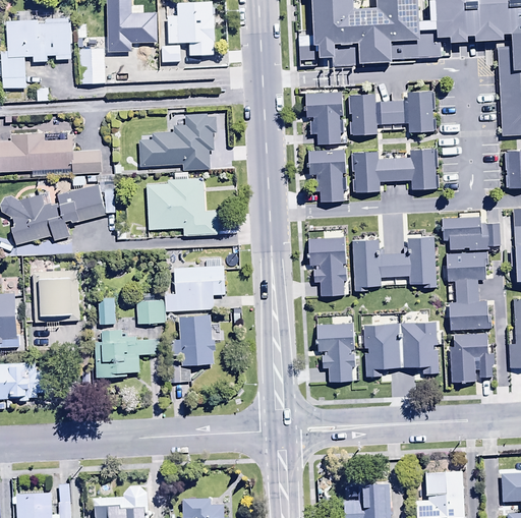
[(116,21),(103,22),(104,49),(111,48),(111,56),(117,56),(116,47),(128,46),(128,49),(139,49),(140,73),(165,72),(162,0),(126,0),(126,7),(115,8),(116,21)]
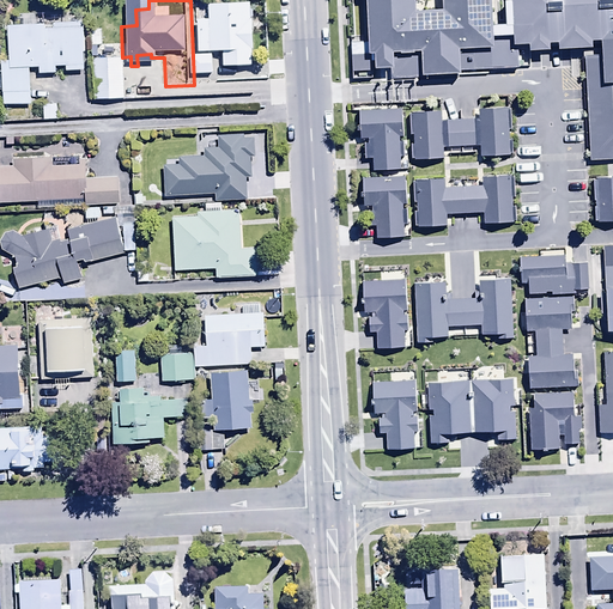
[(519,66),(517,46),(583,42),(589,156),(612,154),(612,0),(513,0),(514,23),(496,23),(493,0),(368,0),(371,49),(375,49),(376,64),(390,64),(392,73),(519,66)]
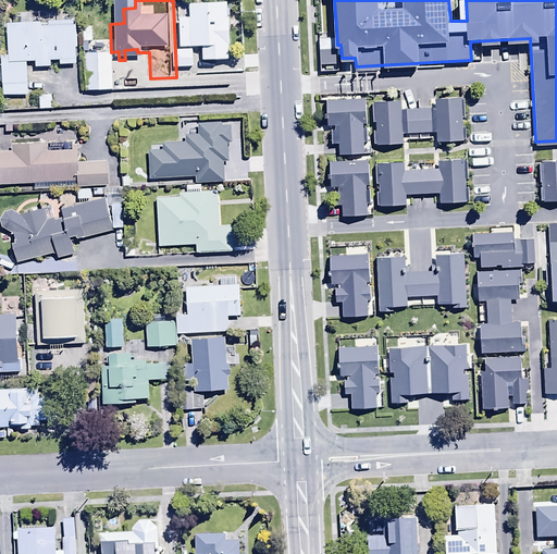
[(19,22),(5,23),(7,54),(1,54),(2,95),(27,95),(26,61),(36,61),(36,65),(51,64),(51,59),(61,59),(61,63),(76,63),(75,20),(62,20),(62,12),(19,13),(19,22)]
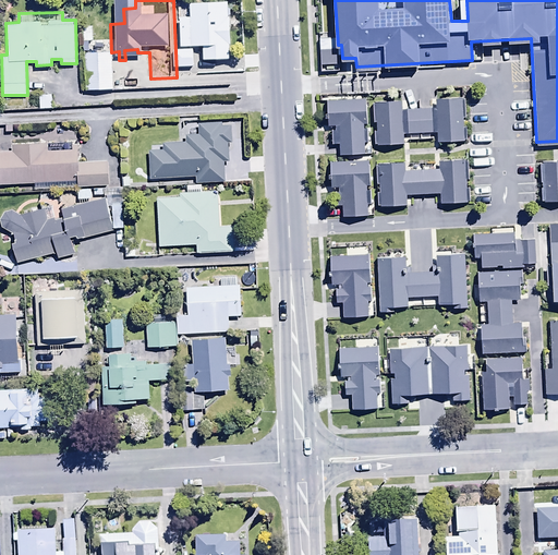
[(111,52),(83,52),(84,89),(112,88),(111,52)]
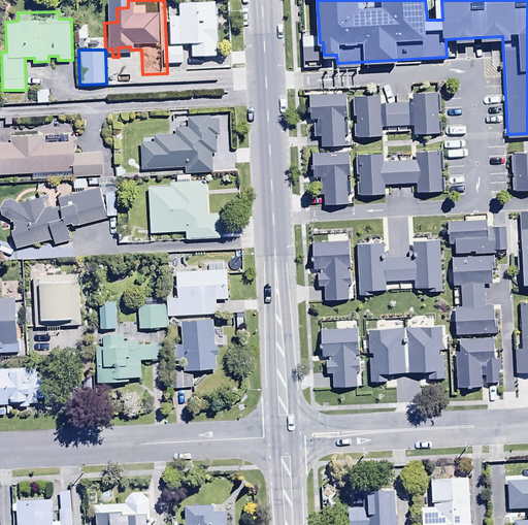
[(50,88),(36,88),(37,102),(50,102),(50,88)]
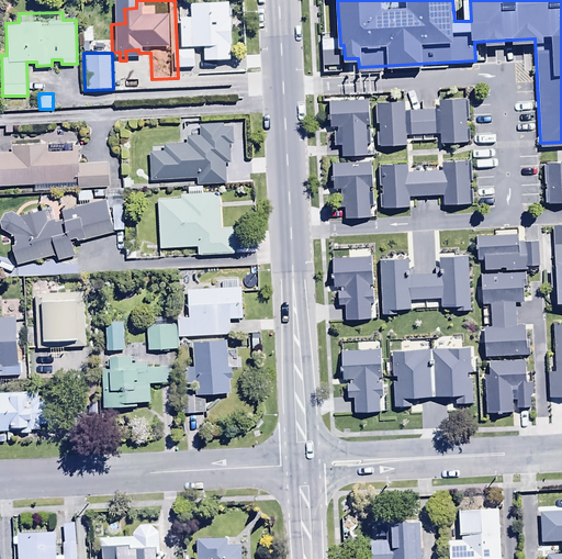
[(404,103),(374,103),(375,146),(406,146),(406,134),(439,134),(439,144),(468,144),(468,100),(437,100),(437,111),(404,111),(404,103)]
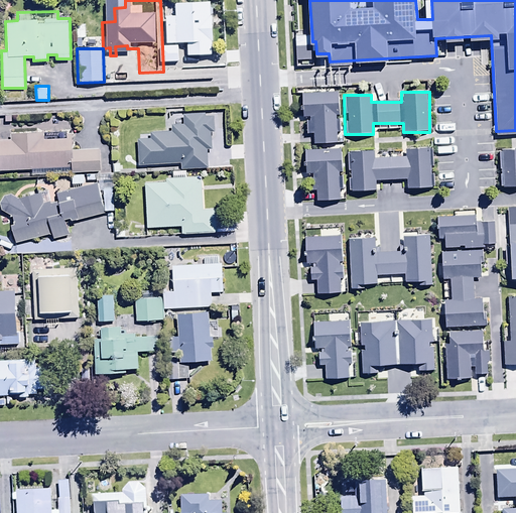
[(338,93),(301,94),(302,118),(308,118),(308,120),(305,120),(305,133),(313,133),(313,143),(337,143),(337,132),(340,132),(339,119),(336,119),(336,115),(338,114),(338,93)]
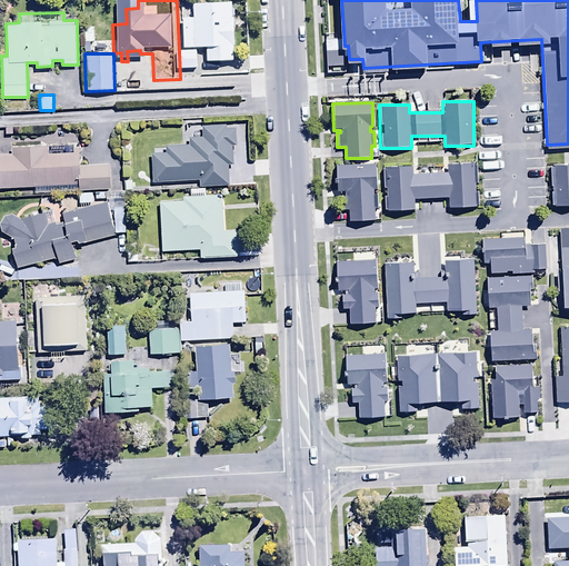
[(152,152),(152,181),(199,180),(199,186),(228,185),(228,164),(232,164),(232,146),(237,146),(236,127),(227,127),(227,123),(203,125),(203,136),(190,136),(190,144),(167,144),(167,152),(152,152)]
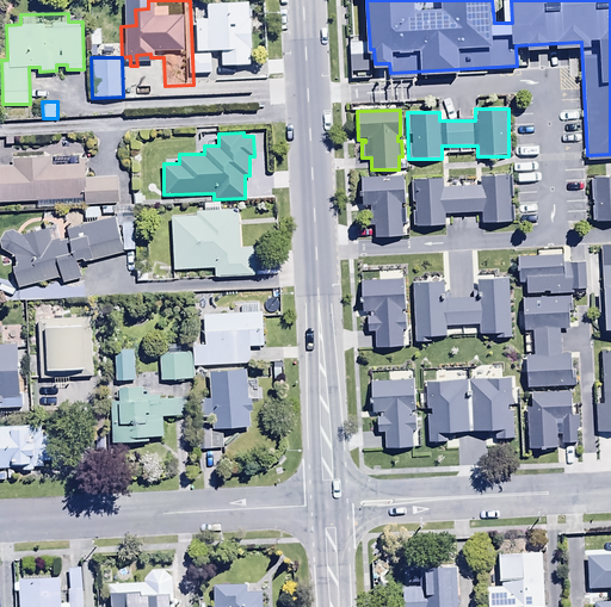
[(0,165),(0,200),(85,197),(85,203),(119,202),(118,175),(85,177),(85,158),(78,159),(78,155),(13,158),(13,165),(0,165)]
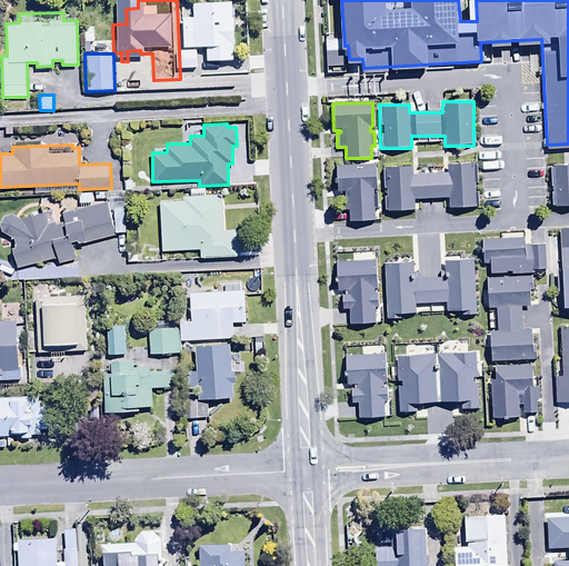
[(568,164),(552,165),(553,206),(568,205),(568,164)]
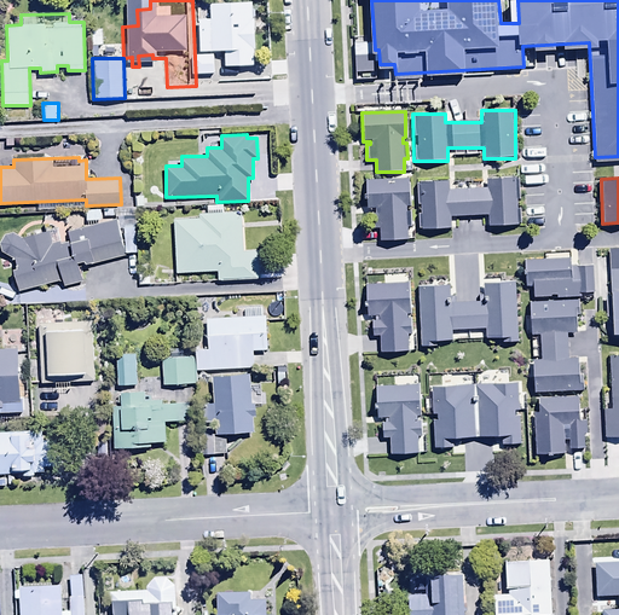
[(409,179),(365,179),(365,209),(374,209),(374,212),(371,212),(372,228),(379,228),(379,241),(410,241),(409,179)]
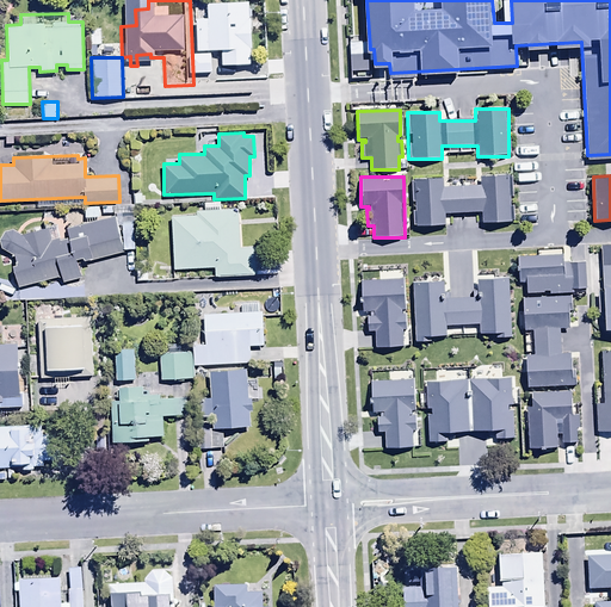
[(443,179),(412,179),(412,227),(444,227),(444,212),(481,214),(481,222),(511,222),(512,177),(479,177),(479,186),(443,186),(443,179)]
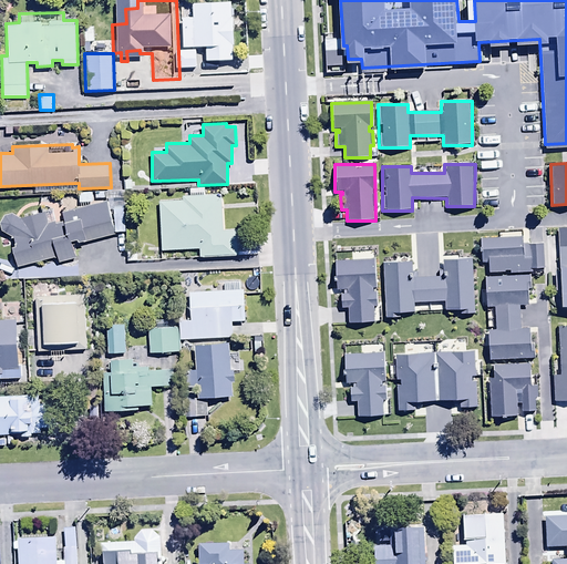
[(191,187),(191,194),(182,195),(183,201),(160,201),(162,249),(199,248),(199,256),(238,255),(237,228),(224,228),(223,193),(205,194),(205,186),(191,187)]
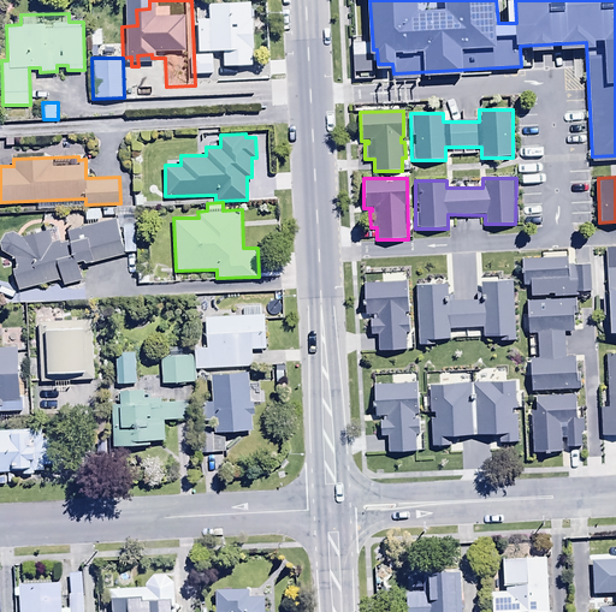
[(18,267),(13,268),(18,289),(61,279),(63,283),(82,279),(78,262),(84,261),(86,263),(126,254),(117,218),(67,230),(70,241),(63,242),(59,227),(24,236),(15,231),(6,232),(1,242),(3,250),(15,257),(17,263),(18,267)]
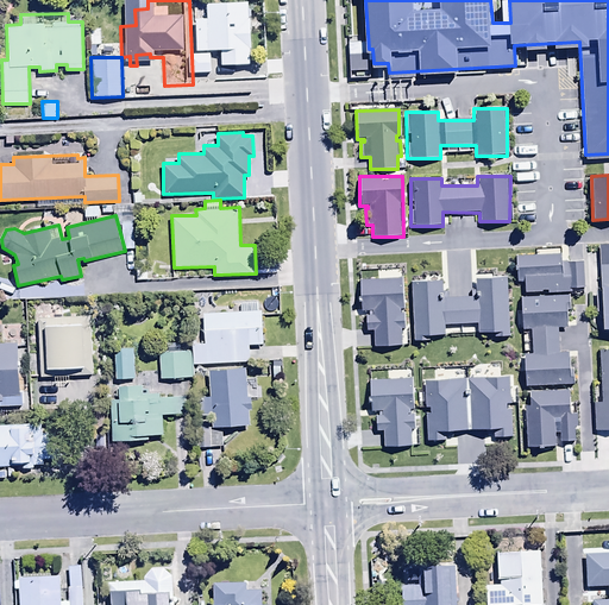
[(509,251),(483,252),(483,273),(509,273),(509,251)]
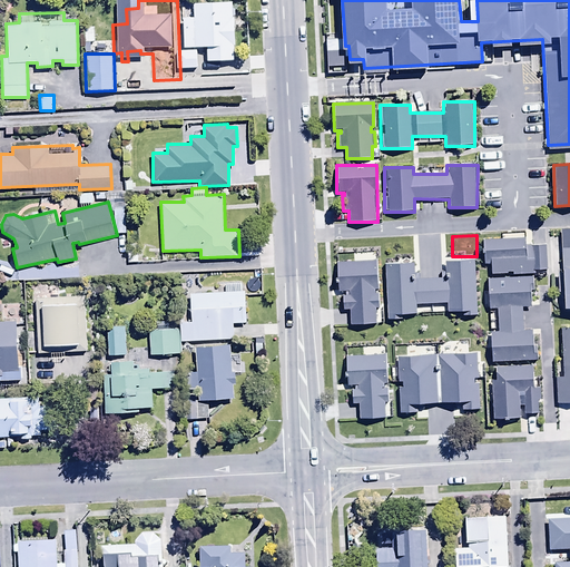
[(524,237),(482,240),(483,263),(491,263),(491,273),(547,271),(546,244),(526,244),(524,237)]
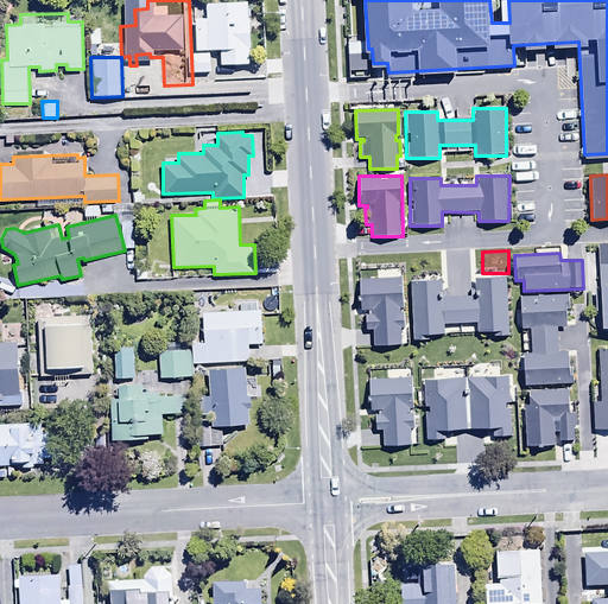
[(491,275),(457,275),(457,280),(453,280),(453,300),(460,300),(460,342),(492,342),(491,275)]
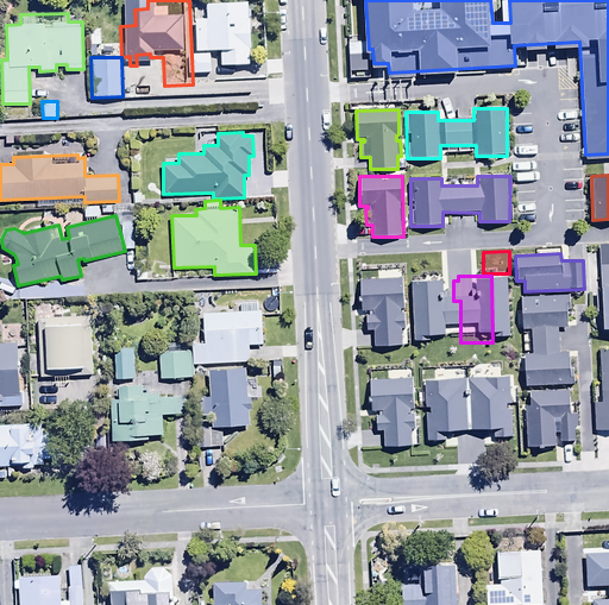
[(409,284),(372,285),(375,352),(397,351),(397,353),(407,353),(407,355),(414,355),(414,350),(412,350),(409,284)]
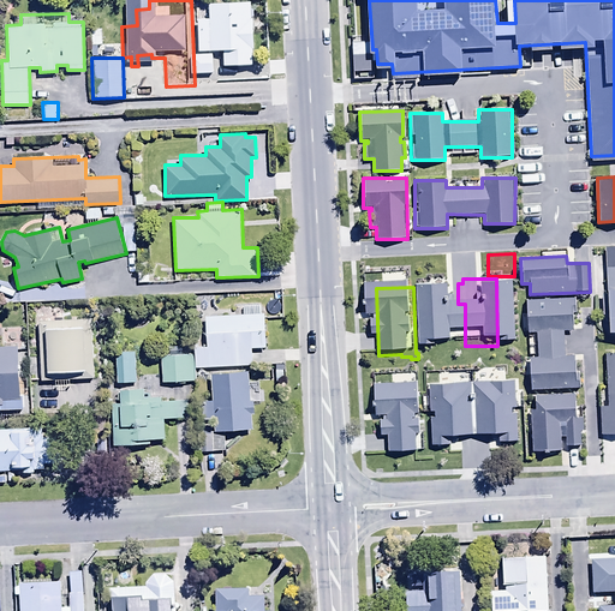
[(572,298),(525,299),(526,333),(536,333),(536,357),(529,357),(530,390),(580,388),(580,370),(575,370),(575,355),(565,355),(563,329),(573,329),(572,298)]
